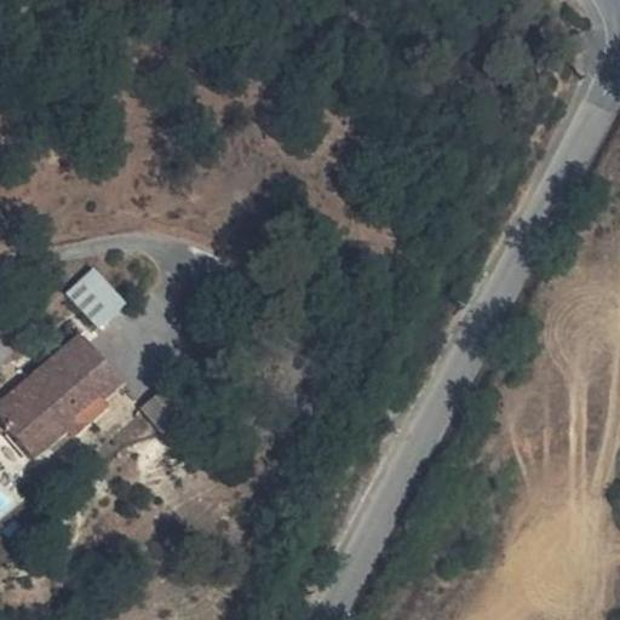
[(590,45),(578,33),(569,40),(581,53),(590,45)]
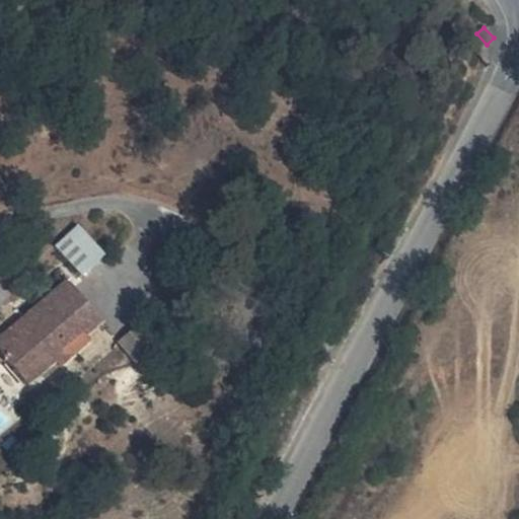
[(81,225),(58,244),(84,274),(106,254),(81,225)]
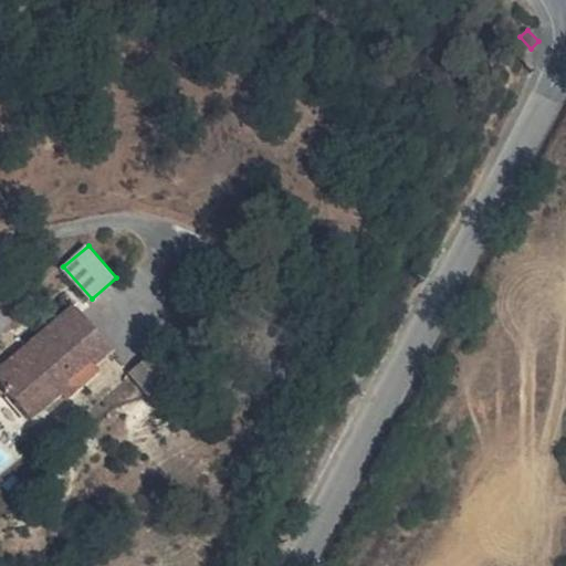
[(107,352),(69,306),(22,343),(34,356),(0,384),(0,392),(23,421),(54,397),(50,391),(84,364),(88,368),(107,352)]
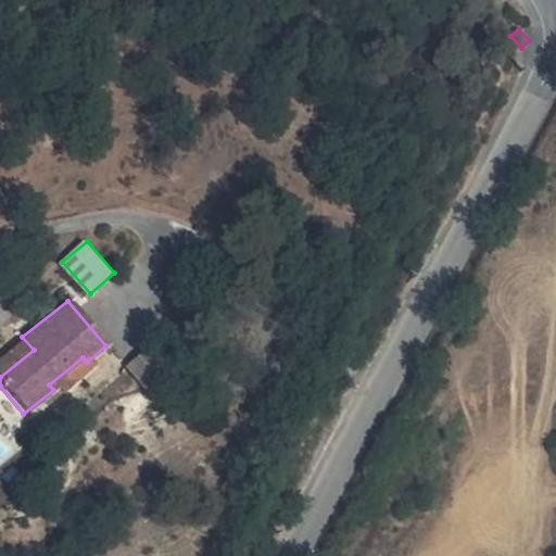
[(0,377),(34,350),(22,337),(0,354),(0,377)]
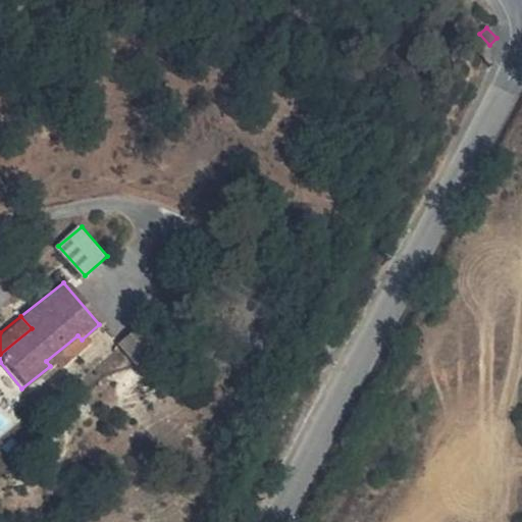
[(82,340),(77,335),(46,361),(50,366),(54,370),(87,345),(82,340)]
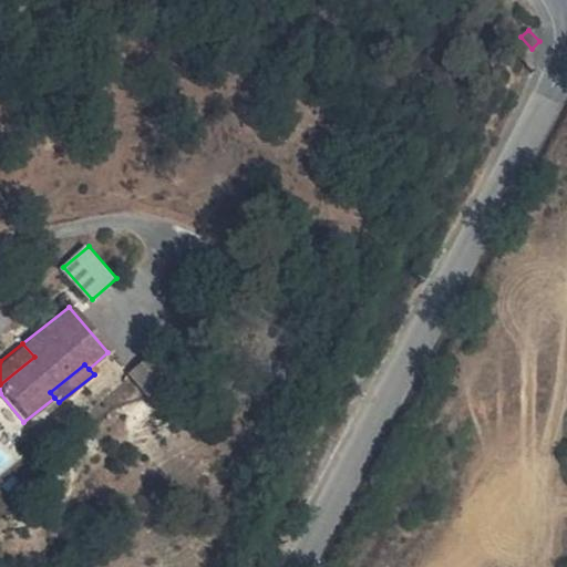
All buildings are outlined.
